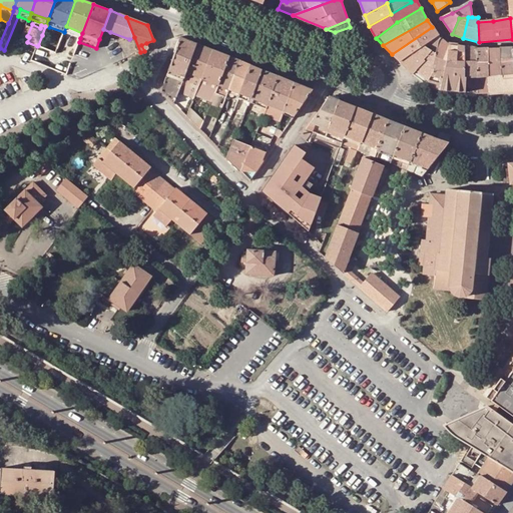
[(80,38),(82,33),(66,26),(64,32),(80,38)]
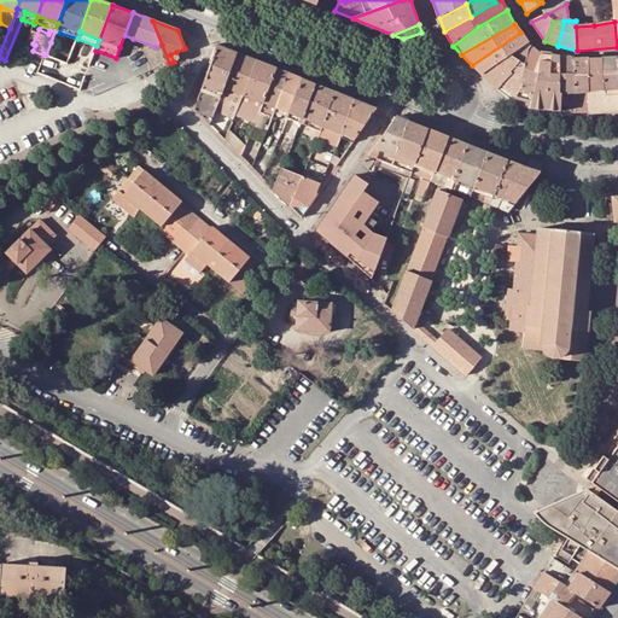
[(472,65),(482,75),(528,42),(520,33),(472,65)]
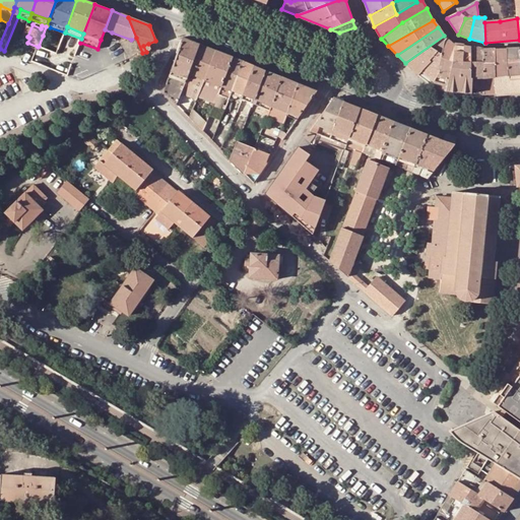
[(436,52),(439,55),(447,39),(444,36),(405,63),(418,75),(431,62),(429,60),(436,52)]
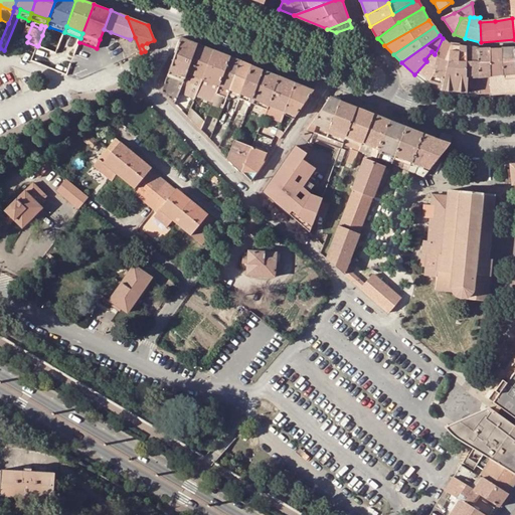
[(163,91),(175,104),(179,94),(185,77),(187,73),(198,45),(181,38),(169,71),(163,91)]
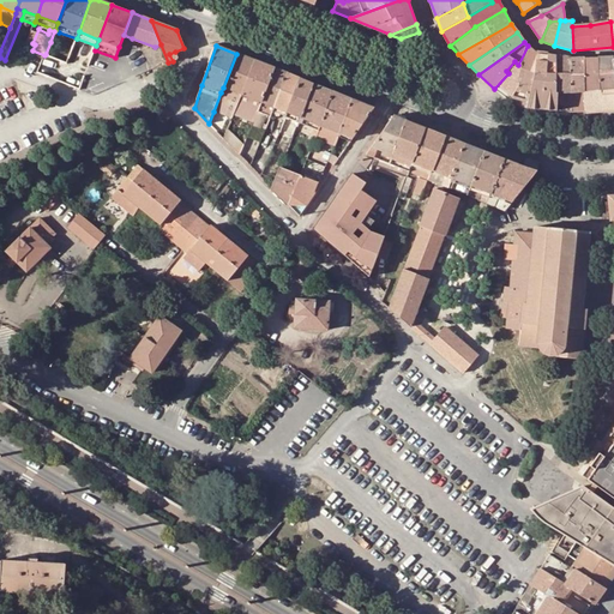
[(522,67),(521,68),(533,73),(536,53),(528,46),(518,65),(522,67)]
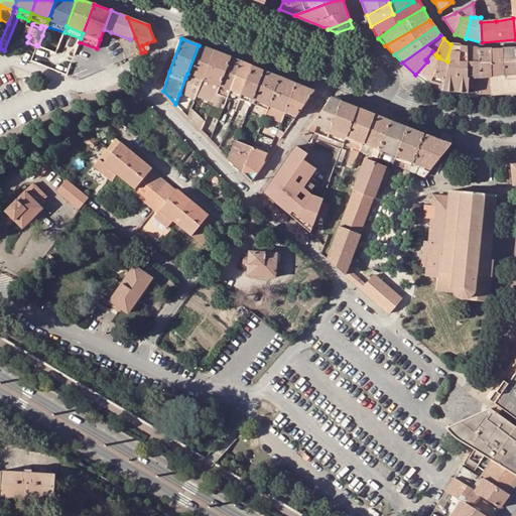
[(447,61),(458,63),(459,45),(450,44),(447,61)]
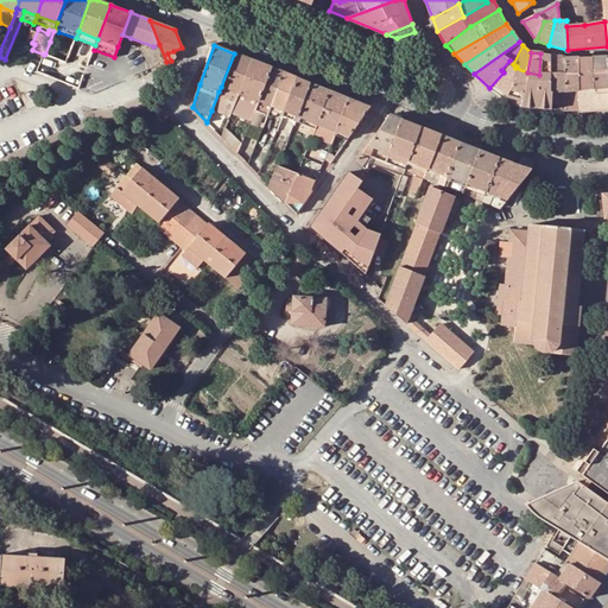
[(219,92),(211,111),(230,118),(232,115),(240,94),(253,61),(234,54),(221,87),(219,92)]
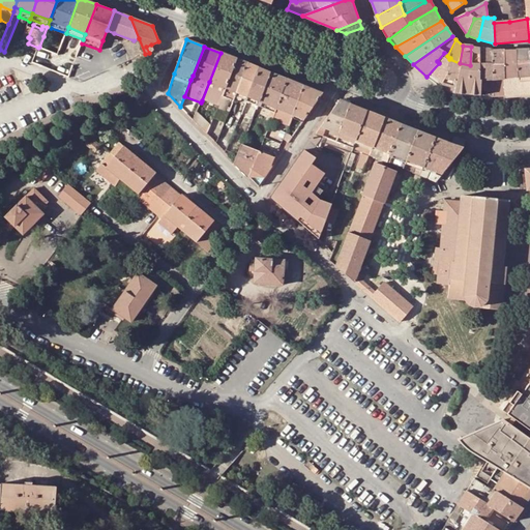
[(470,65),(469,81),(467,95),(480,96),(479,49),(471,47),(470,65)]
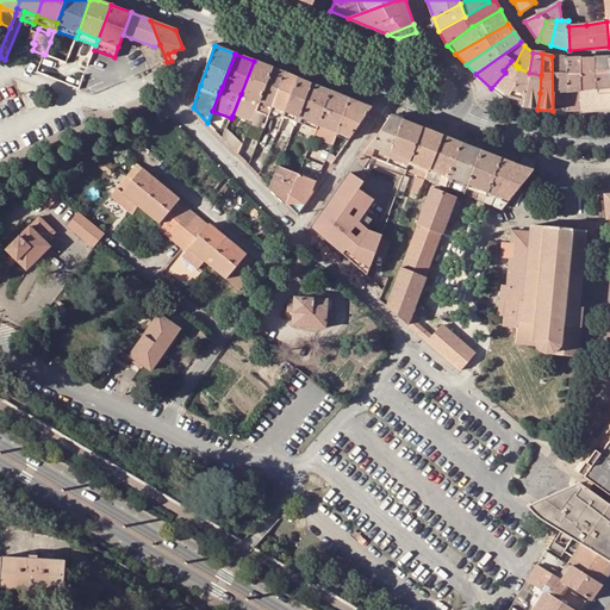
[(553,111),(565,112),(566,58),(566,57),(552,56),(553,111)]
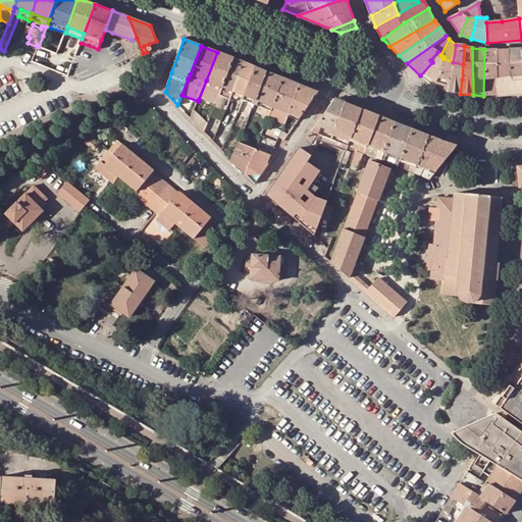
[(516,93),(521,92),(521,52),(521,51),(521,49),(497,50),(497,95),(516,93)]
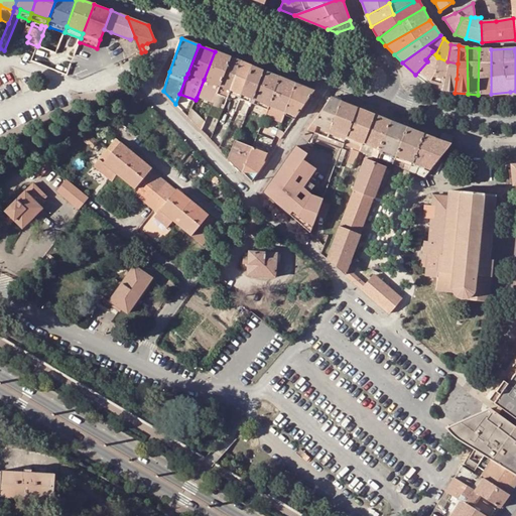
[(478,95),(491,94),(491,49),(479,49),(478,95)]
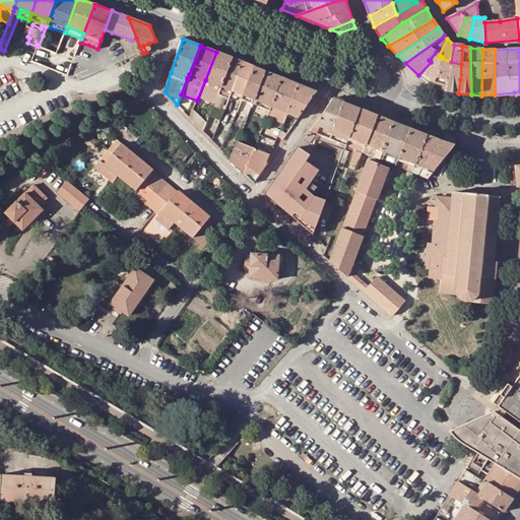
[(205,80),(222,87),(233,59),(216,52),(205,80)]
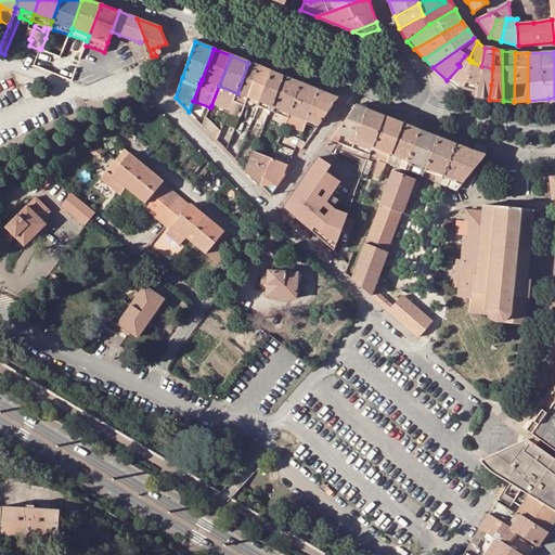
[(447,80),(462,91),(470,62),(472,61),(468,59),(465,55),(457,64),(460,66),(447,80)]
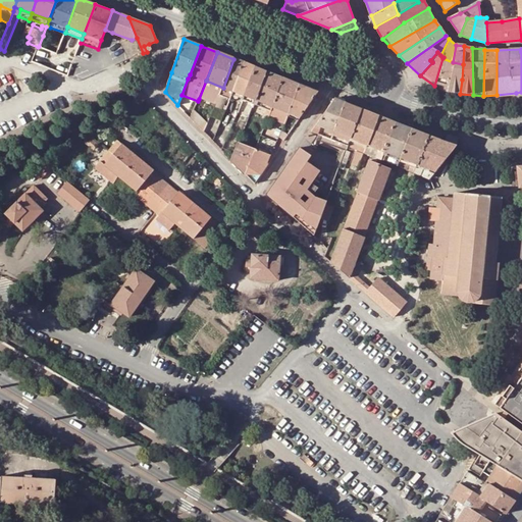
[(143,60),(145,57),(143,53),(134,57),(136,63),(143,60)]
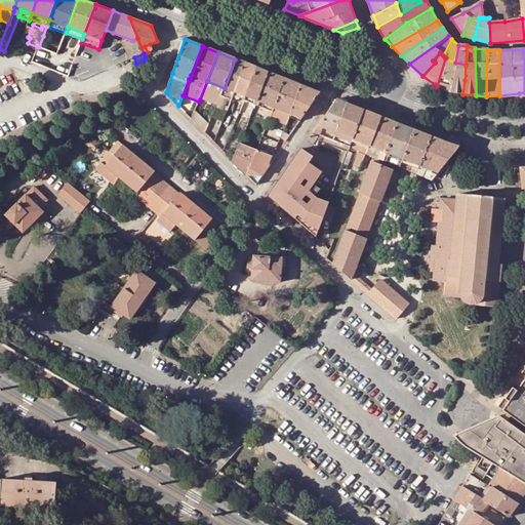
[(437,86),(449,92),(455,63),(445,58),(437,86)]
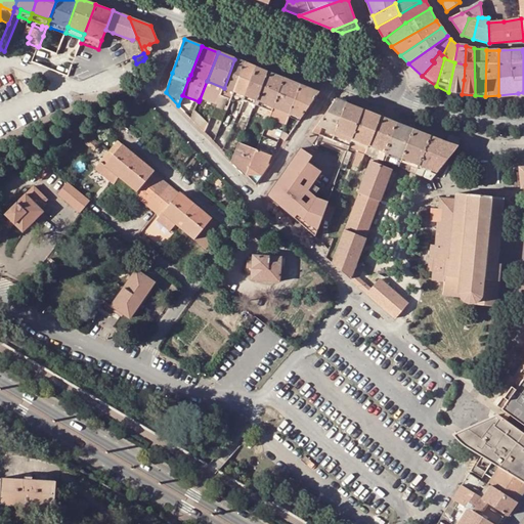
[(224,88),(233,92),(246,63),(234,59),(224,88)]
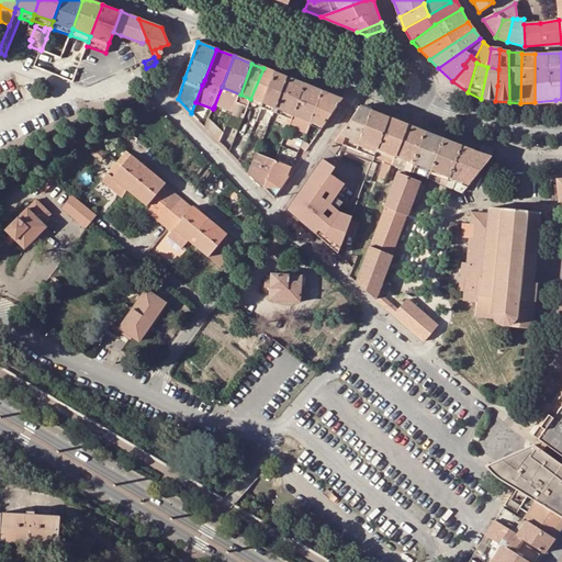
[(498,69),(487,67),(481,99),(487,100),(492,83),(497,86),(498,69)]
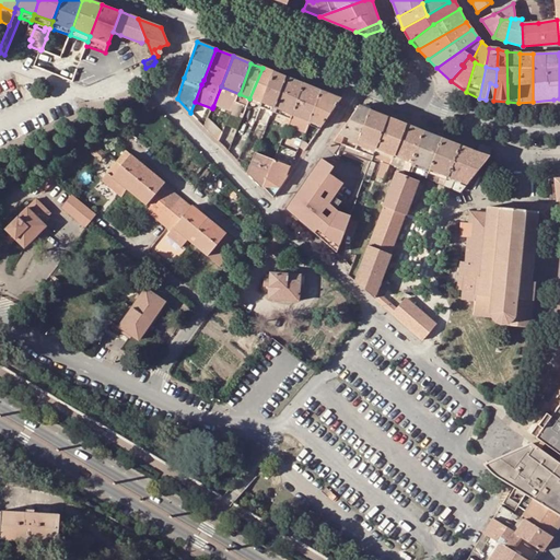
[(249,98),(261,103),(273,72),(263,68),(249,98)]
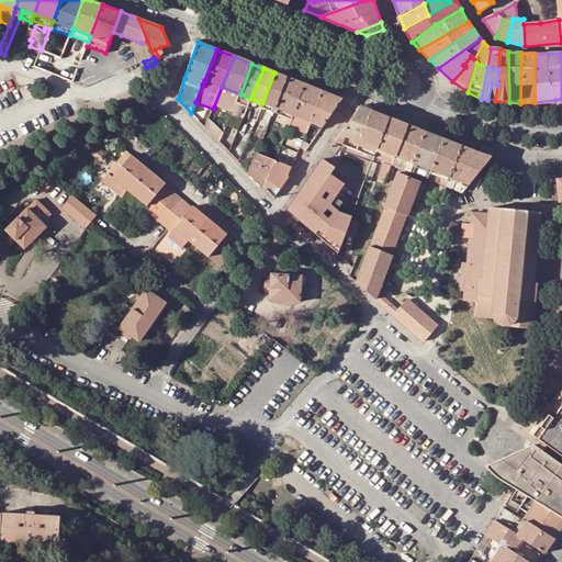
[(263,103),(276,108),(280,97),(287,77),(274,72),(262,103),(263,103)]
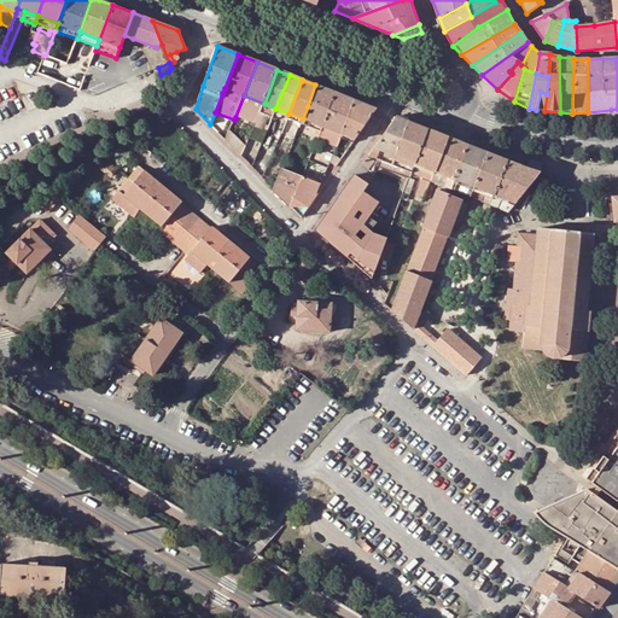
[(303,118),(322,127),(336,93),(315,85),(308,106),(303,118)]
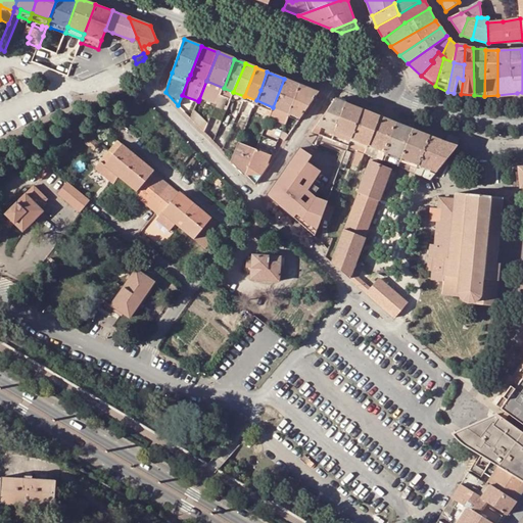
[(461,94),(463,80),(458,78),(454,93),(461,94)]
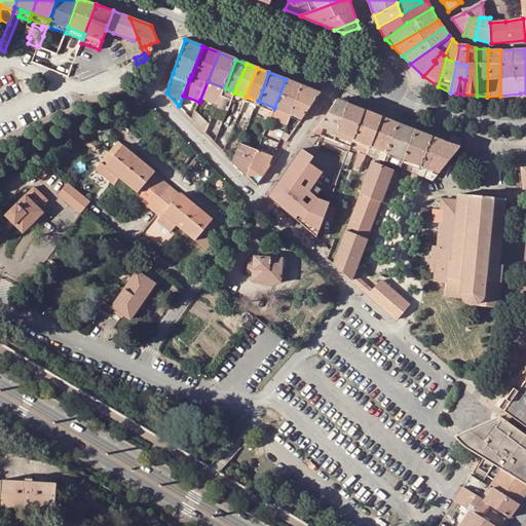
[(274,108),(291,114),(302,85),(286,79),(274,108)]
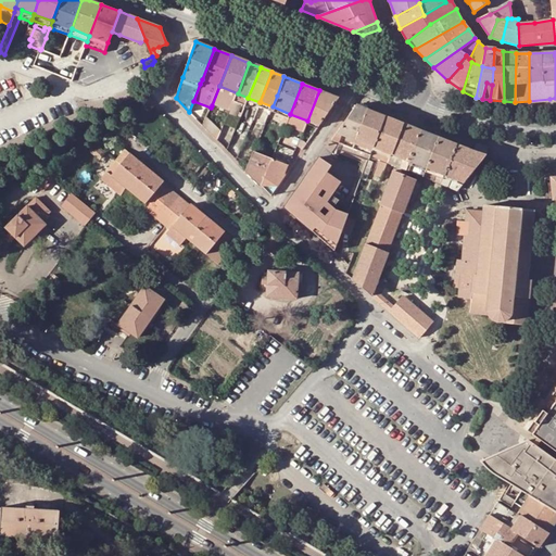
[(235,102),(238,93),(219,86),(212,105),(228,112),(232,101),(235,102)]
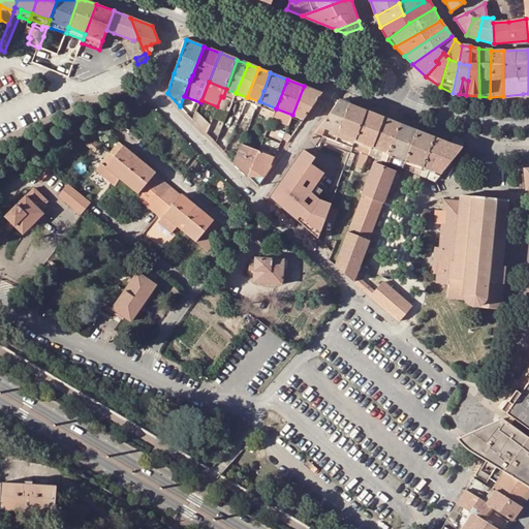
[(322,93),(304,86),(292,115),(304,120),(307,116),(322,93)]
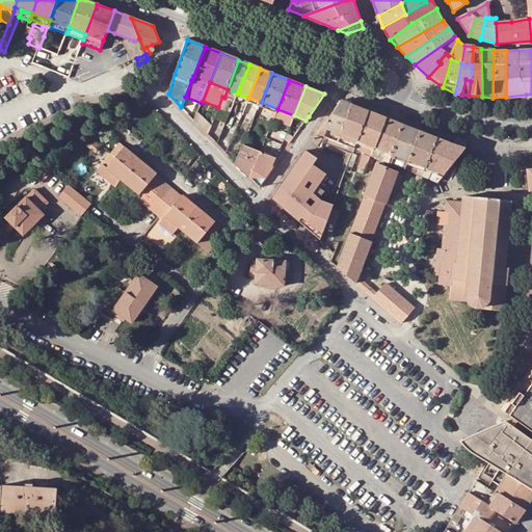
[(218,107),(213,120),(224,125),(237,94),(228,89),(224,98),(222,97),(218,107)]
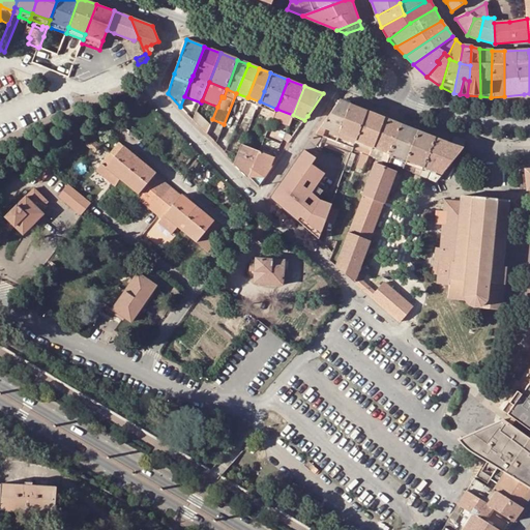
[(138,100),(142,97),(137,91),(133,94),(136,98),(138,100)]
